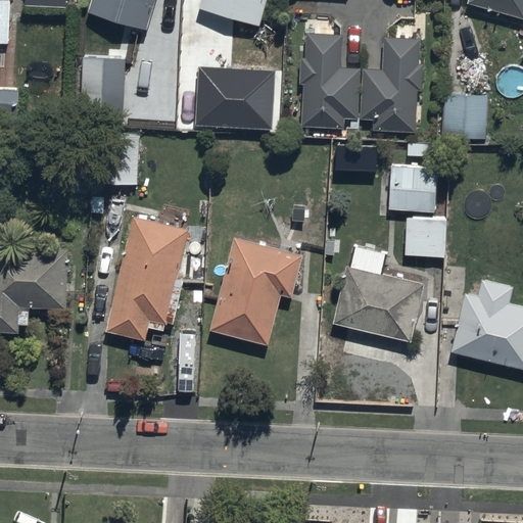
[(9,0),(0,0),(0,39),(9,39),(9,0)]
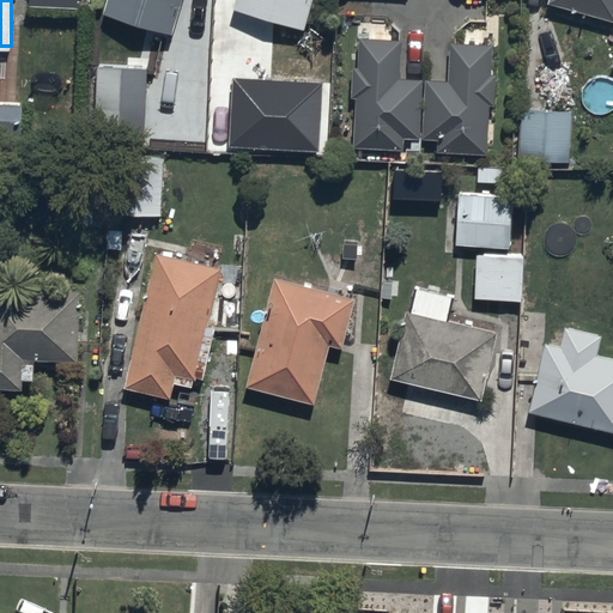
[(180,0),(107,0),(103,16),(170,36),(180,0)]
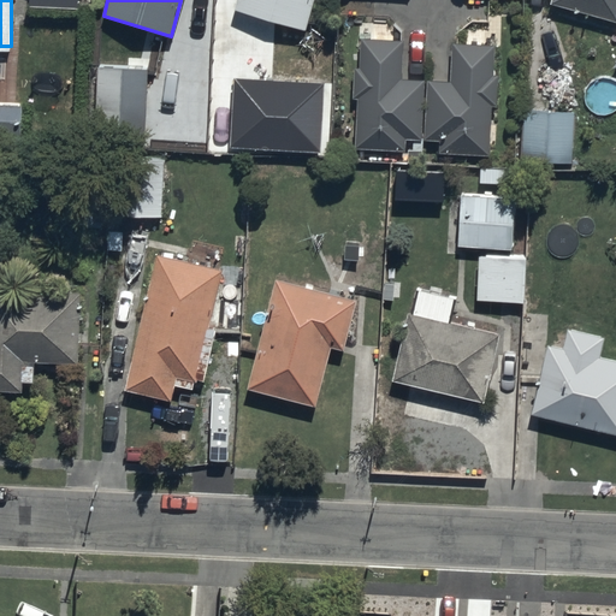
[(317,0),(241,0),(237,12),(307,34),(317,0)]
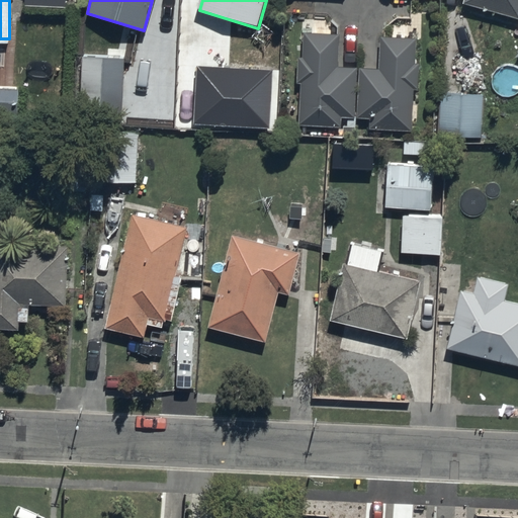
[(517,20),(517,0),(466,0),(465,6),(517,20)]
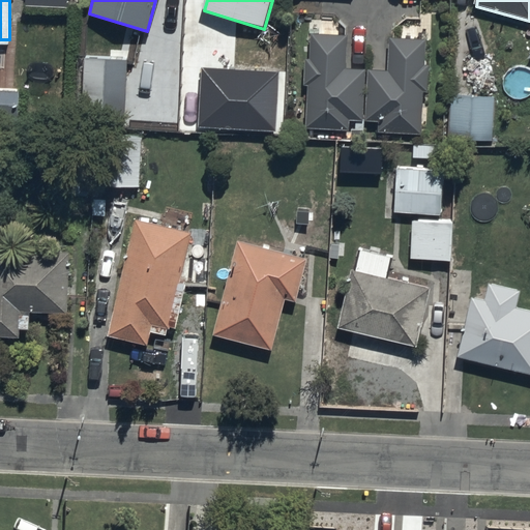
[(352,36),(310,34),(305,131),(424,136),(429,39),(390,37),(389,67),(351,65),(352,36)]
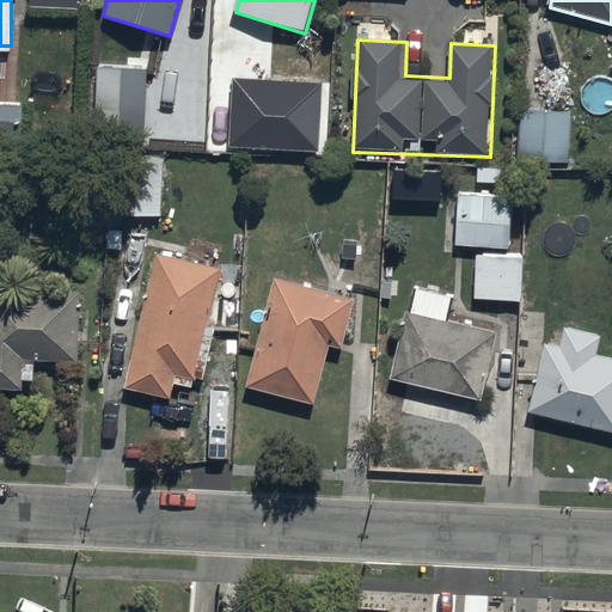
[(145,63),(95,62),(95,139),(144,140),(145,63)]
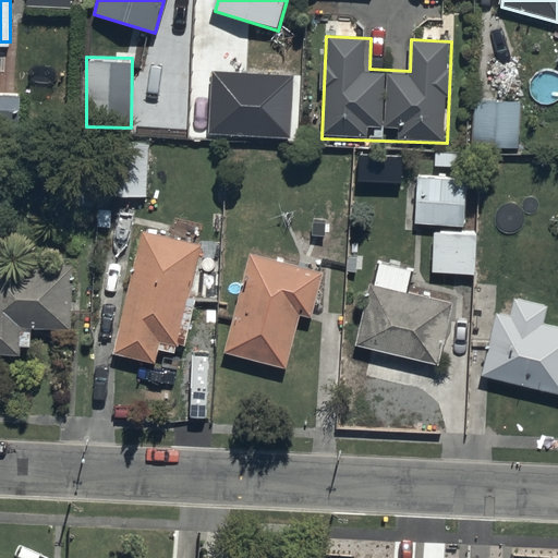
[(293,75),(211,72),(208,134),(291,138),(293,75)]
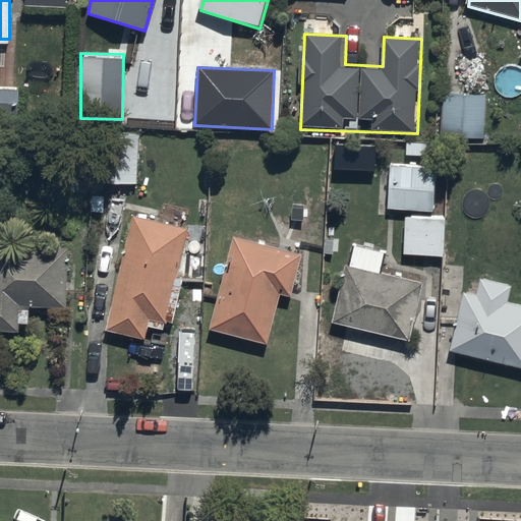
[(17,83),(0,83),(0,112),(17,112),(17,83)]
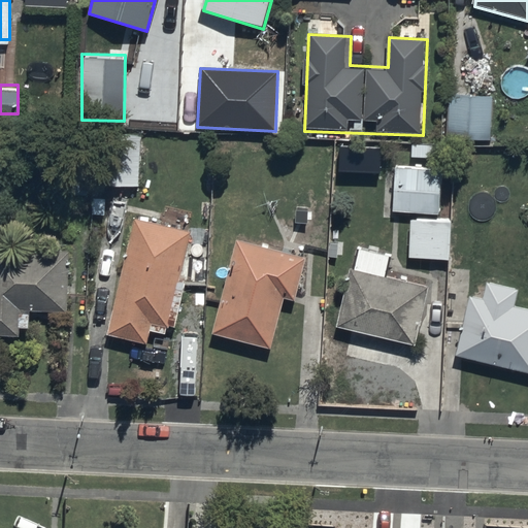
[(493,93),(450,90),(447,133),(491,136),(493,93)]
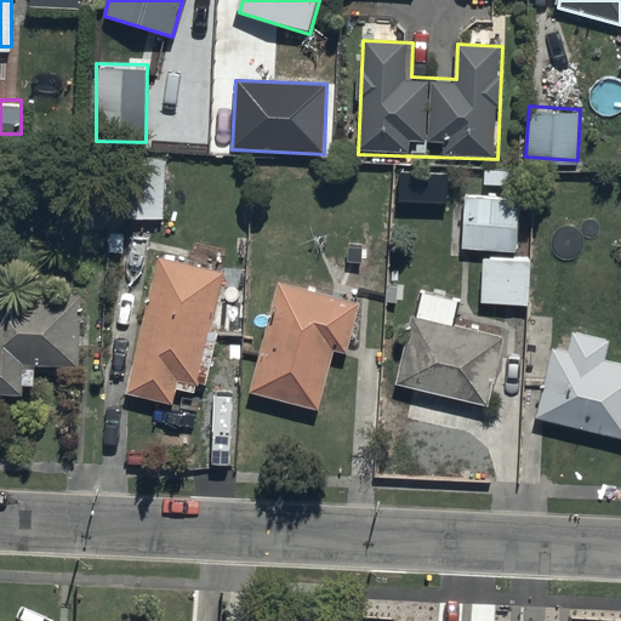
[(163,215),(164,157),(119,155),(118,214),(163,215)]
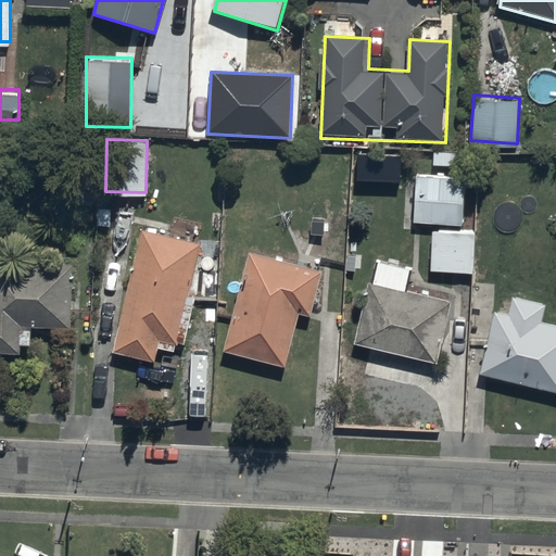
[(400,156),(358,154),(357,180),(399,181),(400,156)]
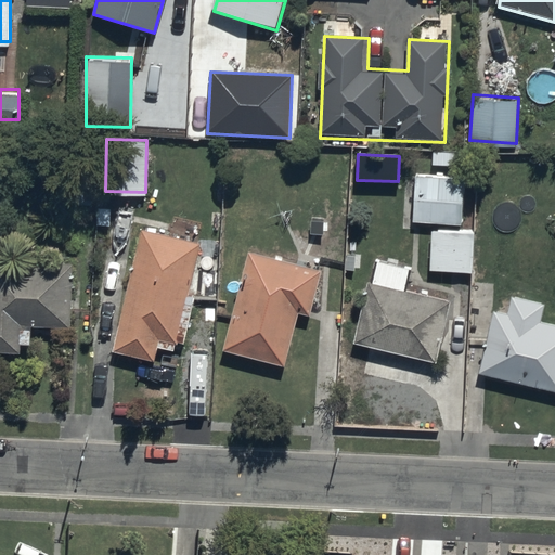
[(464,173),(416,172),(414,220),(464,221),(464,173)]
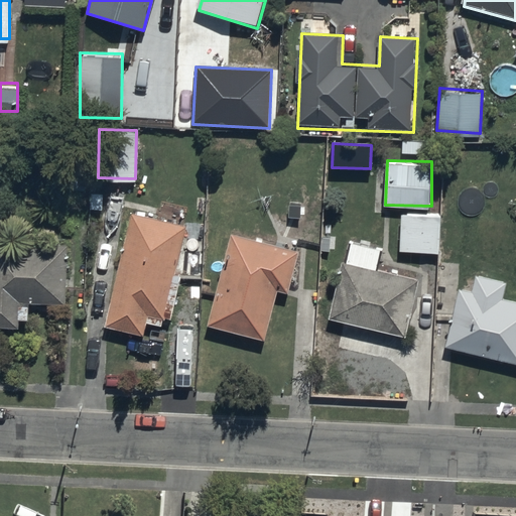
[(440,212),(402,212),(401,248),(438,249),(440,212)]
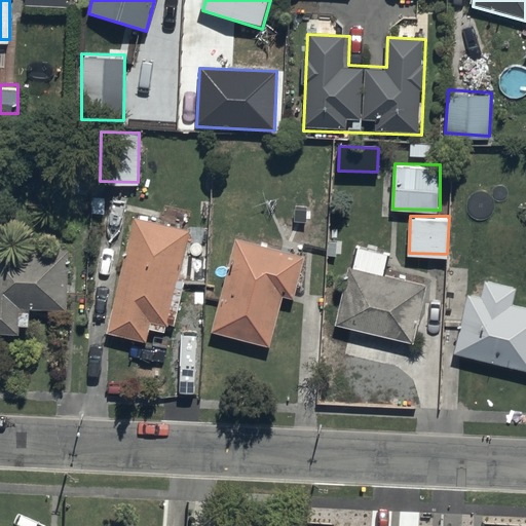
[(193,231),(137,217),(107,335),(163,348),(193,231)]
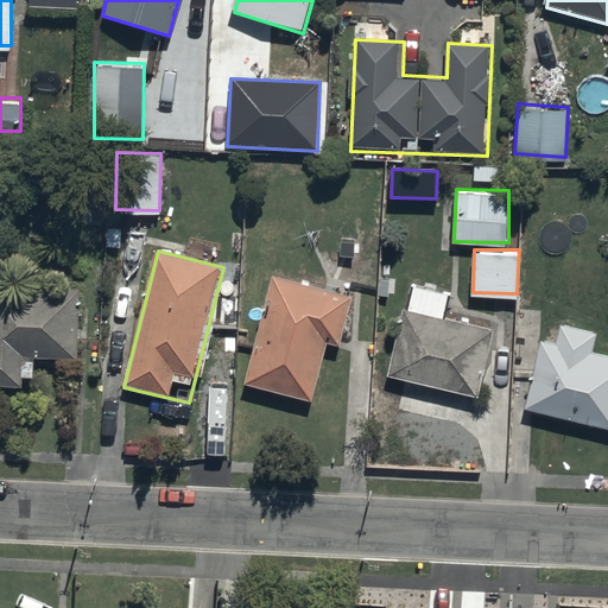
[(276,278),(245,386),(323,409),(353,301),(276,278)]
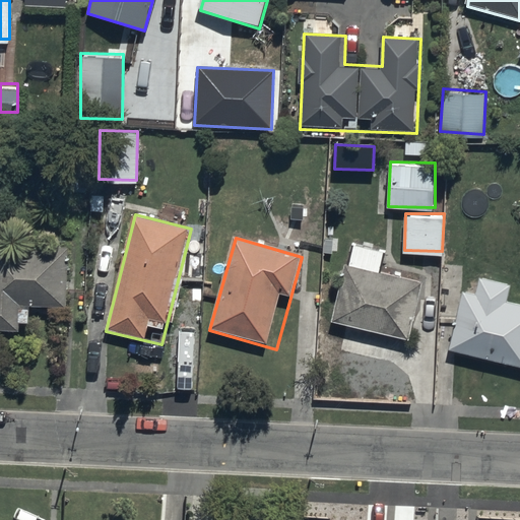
[(72,254),(0,250),(0,333),(20,334),(21,311),(69,313),(72,254)]
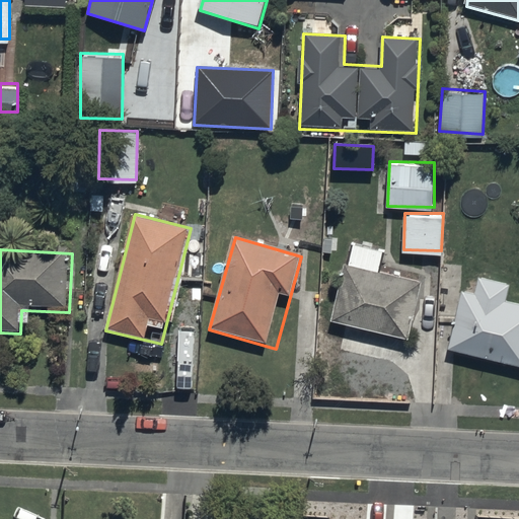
[(346,265),(331,321),(408,340),(422,282),(346,265)]
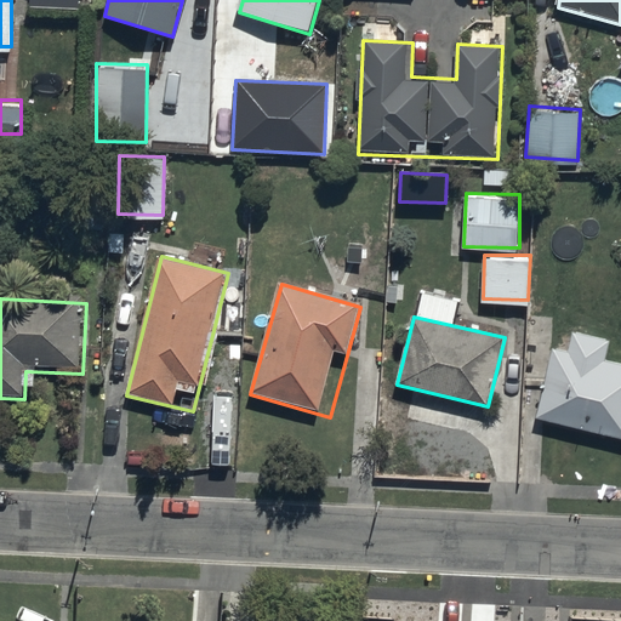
[(620,365),(558,347),(539,414),(620,437),(620,365)]
